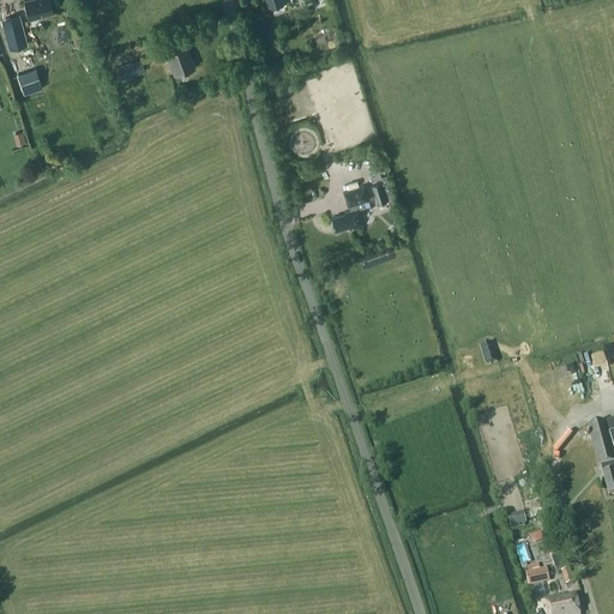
[(26,0),(24,1),(30,19),(44,16),(44,14),(54,12),(50,0),(26,0)]
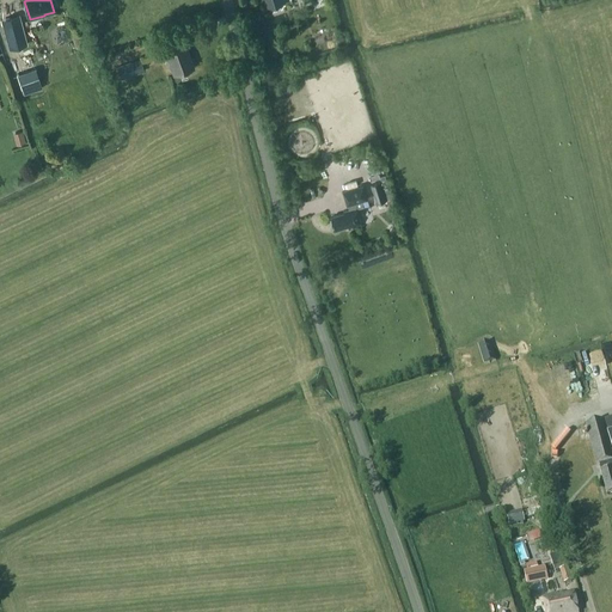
[(2,19),(10,49),(28,44),(19,14),(2,19)]
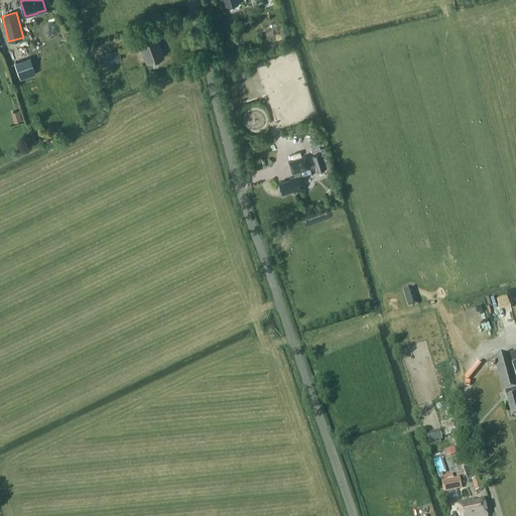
[(162,56),(155,39),(146,42),(144,35),(129,40),(132,48),(140,45),(146,62),(162,56)]
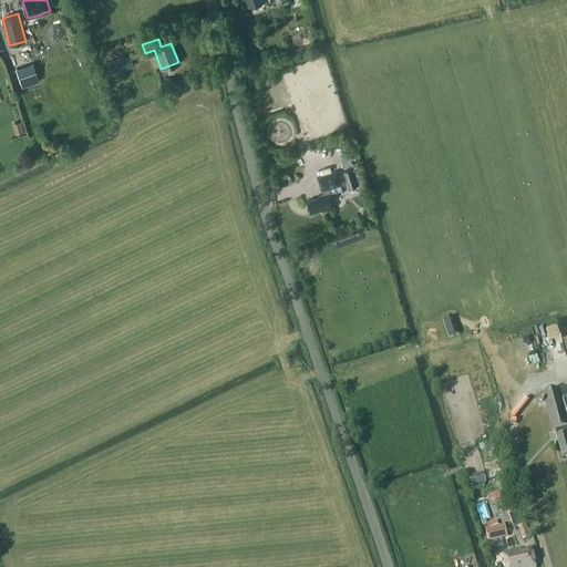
[(127,55),(109,62),(112,72),(131,66),(127,55)]
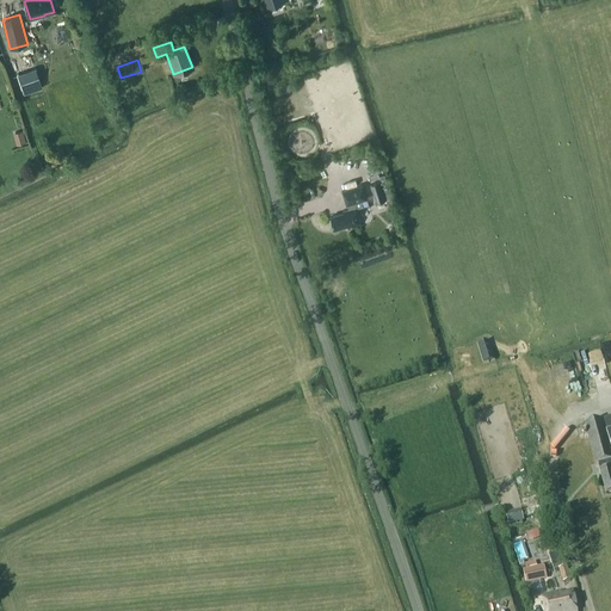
[(24,130),(16,131),(17,143),(25,142),(24,130)]
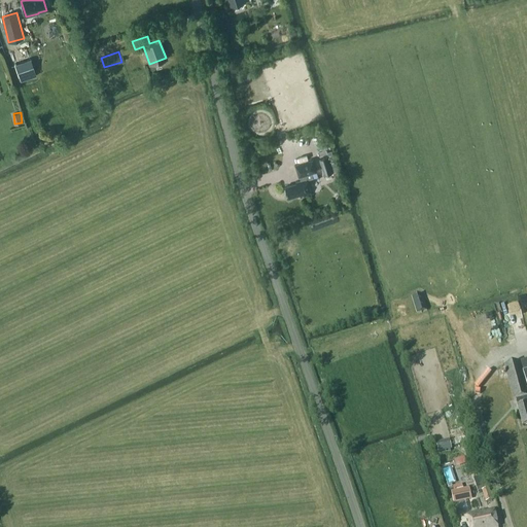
[(319,160),(324,176),(339,171),(334,154),(329,156),(319,160)]
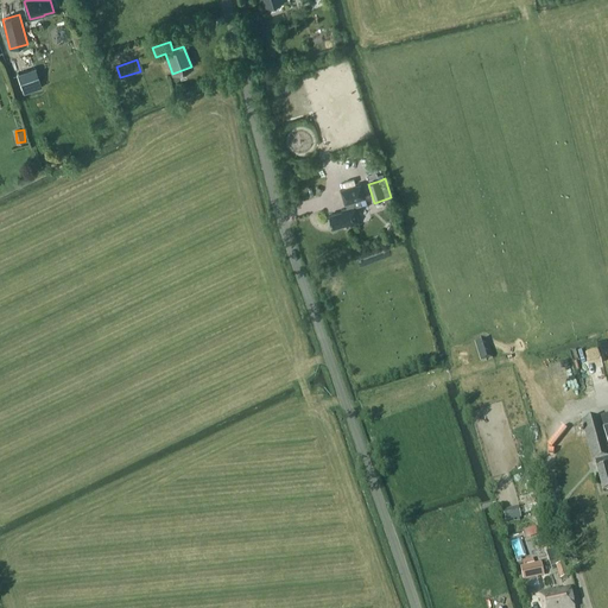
[(342,197),(339,197),(343,211),(335,214),(336,215),(324,219),(328,232),(340,228),(340,230),(352,227),(347,209),(362,206),(360,200),(365,198),(361,184),(340,190),(342,197)]
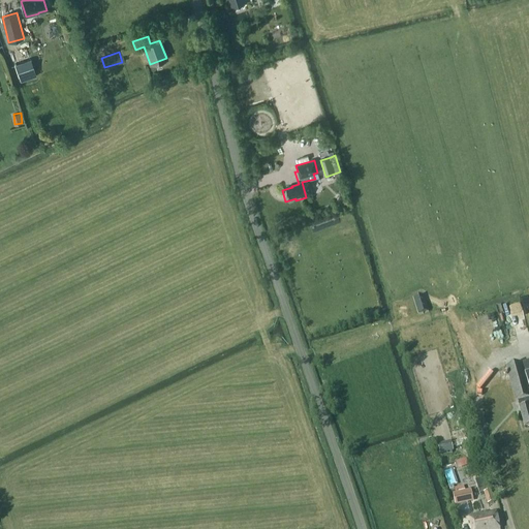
[(340,196),(337,199),(337,201),(340,205),(343,205),(346,201),(346,199),(343,196),(340,196)]
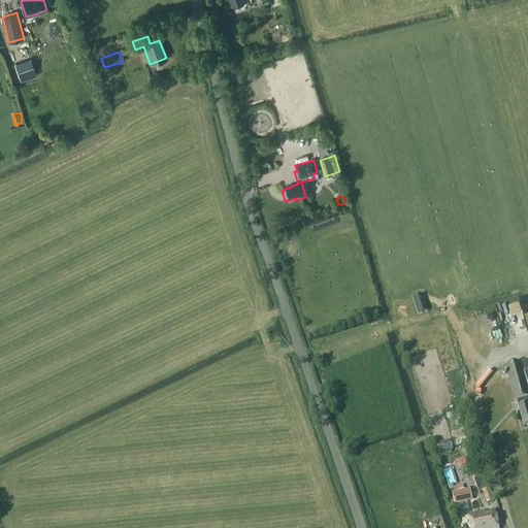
[(418,315),(428,311),(423,295),(413,298),(418,315)]
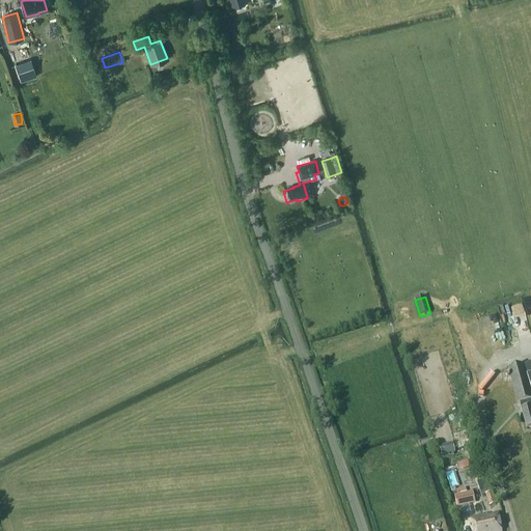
[(530,361),(523,364),(508,368),(519,403),(521,402),(528,429),(530,428),(530,361)]
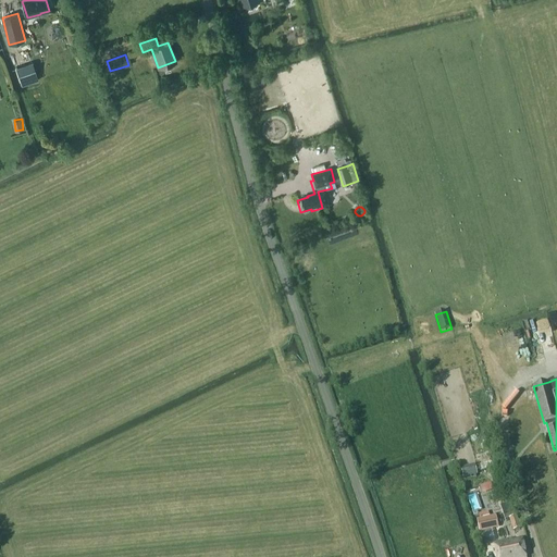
[(474,465),(461,468),(463,479),(478,474),(474,465)]
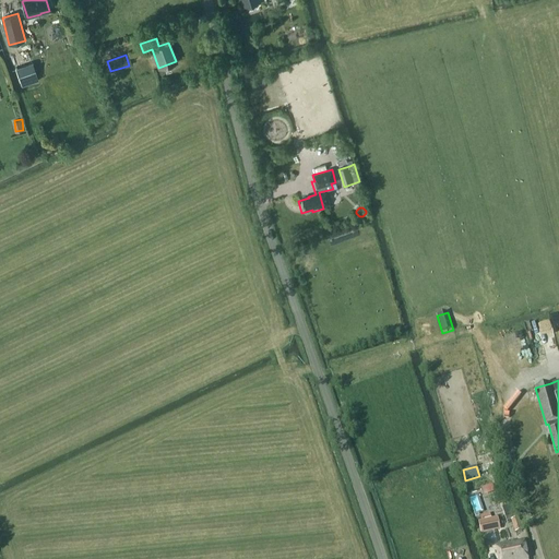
[(485,496),(496,491),(494,484),(482,488),(485,496)]
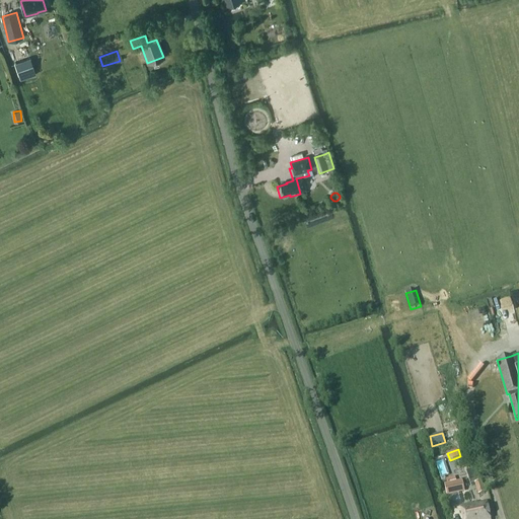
[(447,478),(447,484),(445,485),(447,496),(465,493),(462,480),(461,482),(460,476),(447,478)]
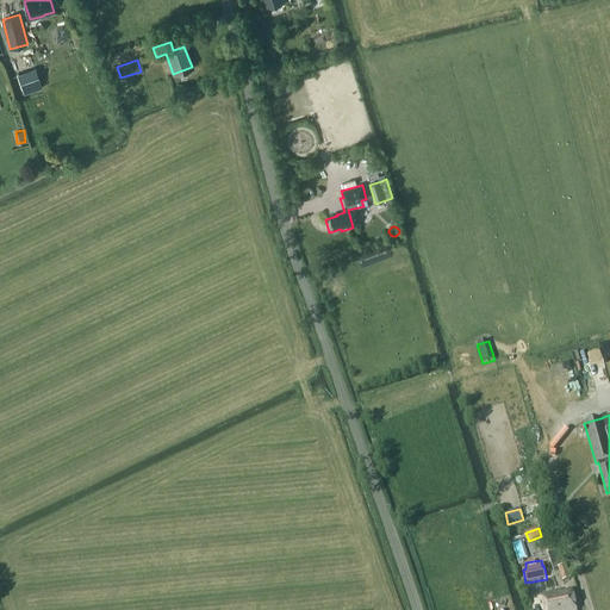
[(556,565),(561,579),(568,577),(564,562),(556,565)]
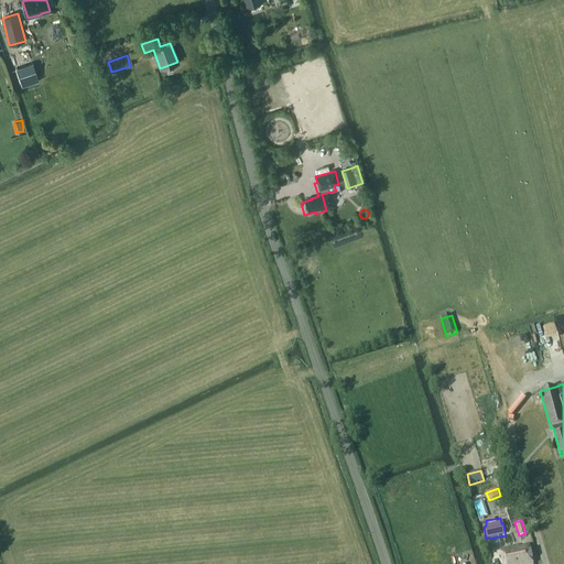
[(499,548),(502,563),(529,563),(533,563),(529,544),(527,544),(525,541),(523,542),(523,545),(520,545),(519,543),(499,548)]
